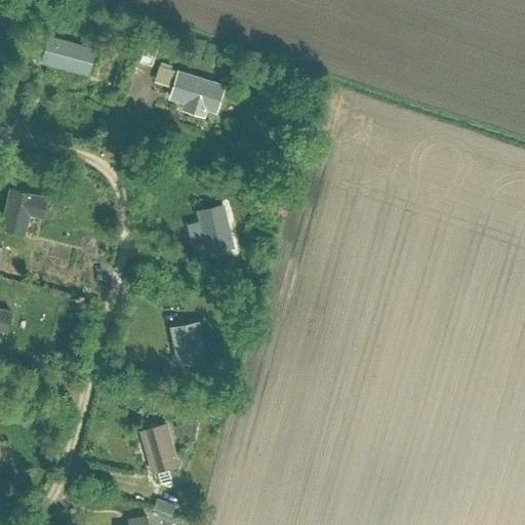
[(87,73),(94,50),(48,37),(42,61),(87,73)]
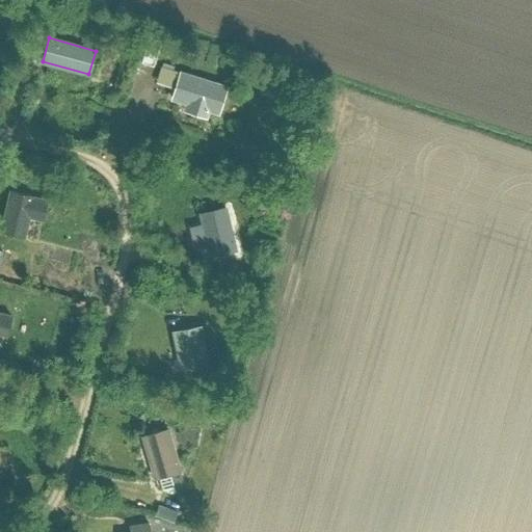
[(148,75),(163,81),(169,65),(154,59),(148,75)]
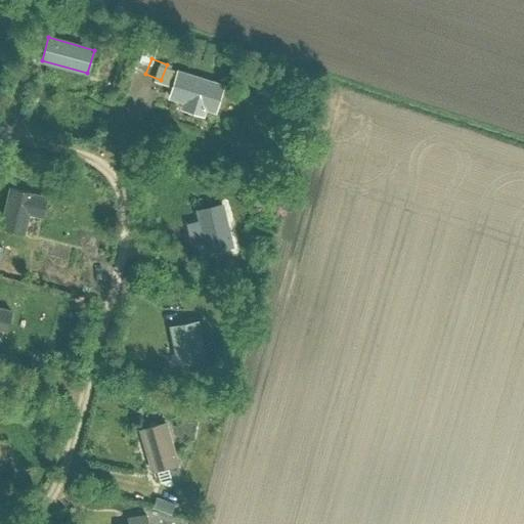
[(214,110),(222,85),(178,71),(170,96),(184,101),(182,107),(202,115),(205,107),(214,110)]
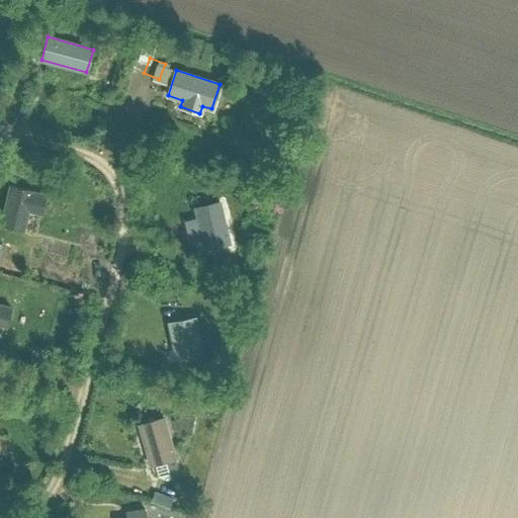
[(0,224),(24,230),(29,211),(40,213),(46,194),(9,185),(0,221),(0,224)]
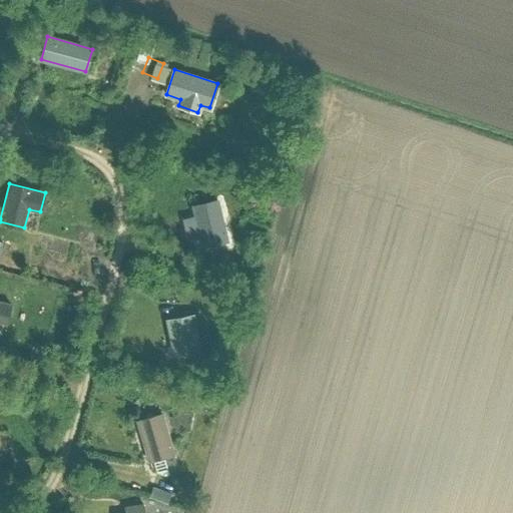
[(201,244),(225,239),(216,200),(192,205),(201,244)]
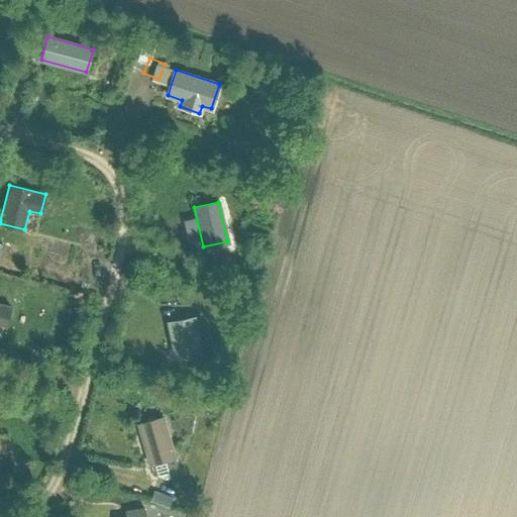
[(0,323),(6,325),(11,306),(0,303),(0,323)]
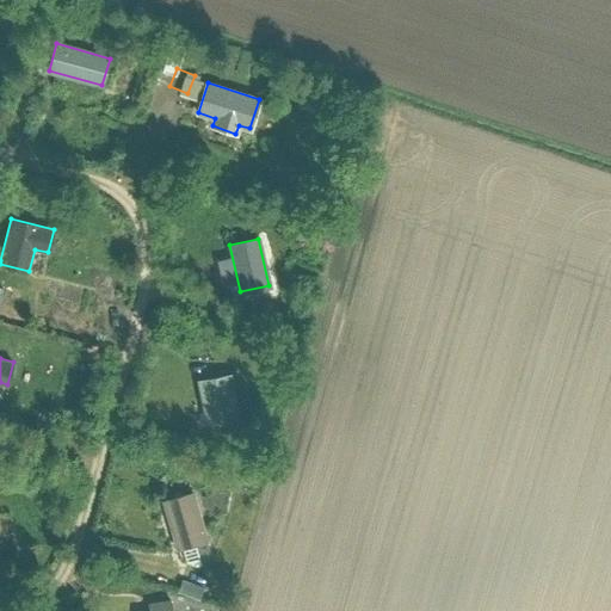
[(229,374),(199,381),(207,420),(238,415),(229,374)]
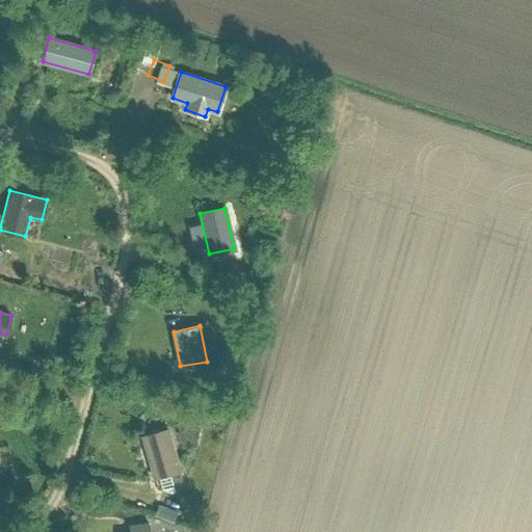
[(142,436),(154,477),(158,476),(162,488),(170,491),(185,487),(168,429),(142,436)]
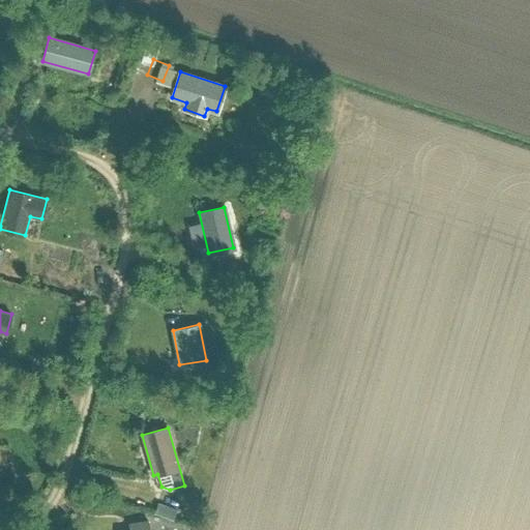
[(153,514),(173,521),(176,509),(156,503),(153,514)]
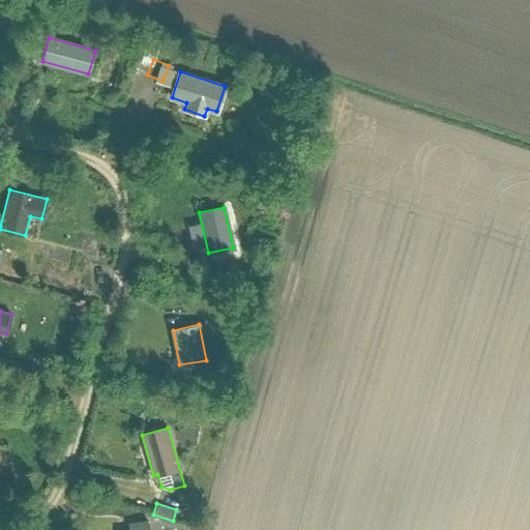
[(148,529),(147,521),(135,523),(136,529),(148,529)]
